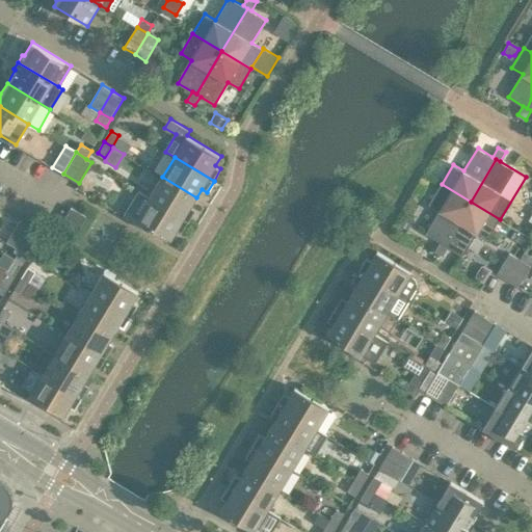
[(196,210),(191,207),(196,197),(162,177),(150,197),(189,221),(196,210)]
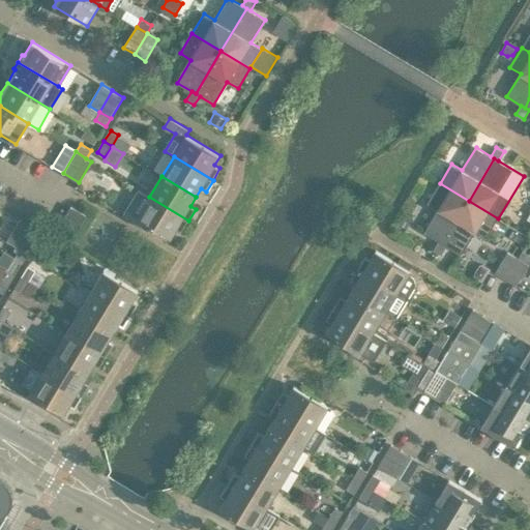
[(428,203),(438,209),(424,232),(439,241),(434,251),(441,255),(447,245),(443,243),(469,201),(440,183),(428,203)]
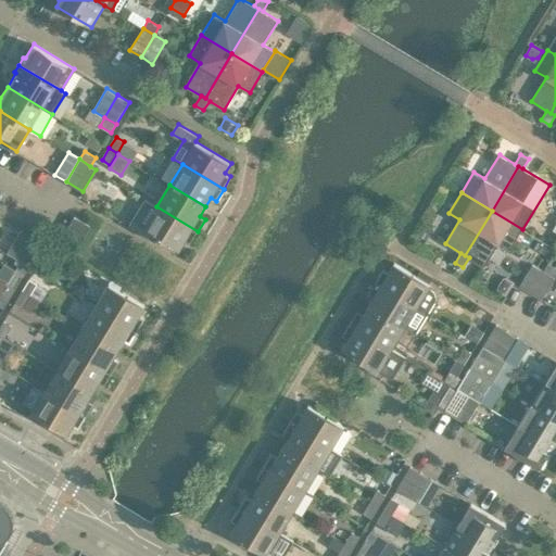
[(179,250),(185,240),(190,243),(198,231),(156,206),(146,200),(129,227),(150,239),(152,234),(179,250)]
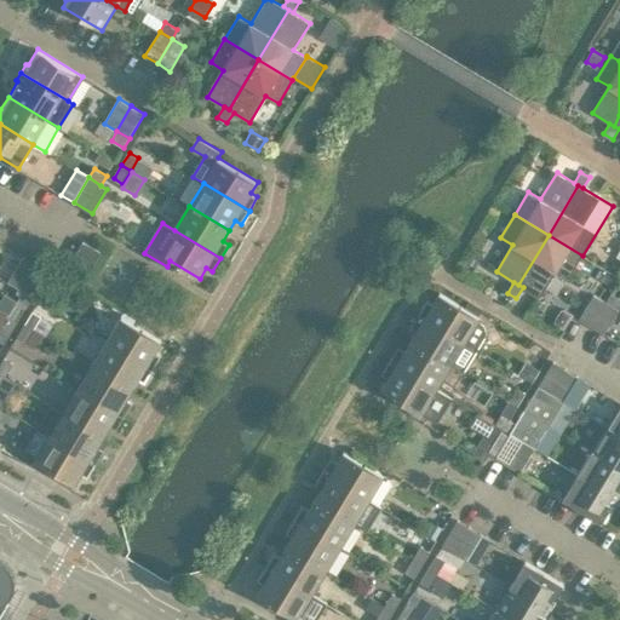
[(518,285),(523,287),(540,298),(556,271),(568,279),(583,256),(549,235),(518,285)]
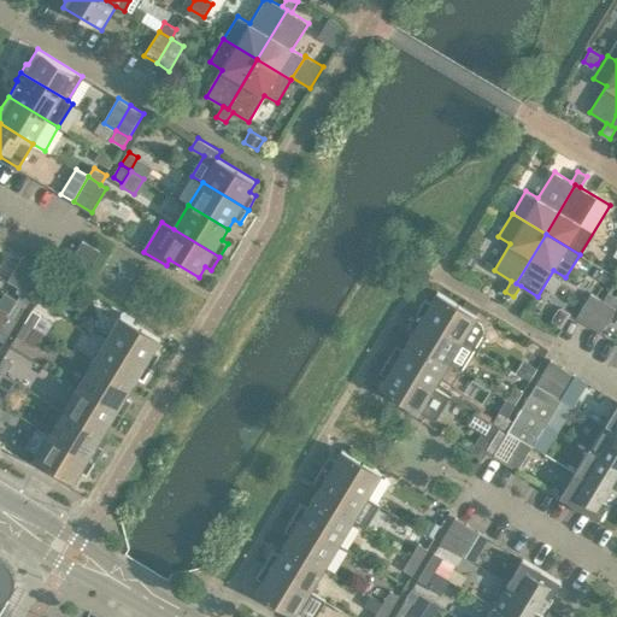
[(93,265),(101,252),(83,241),(75,256),(93,265)]
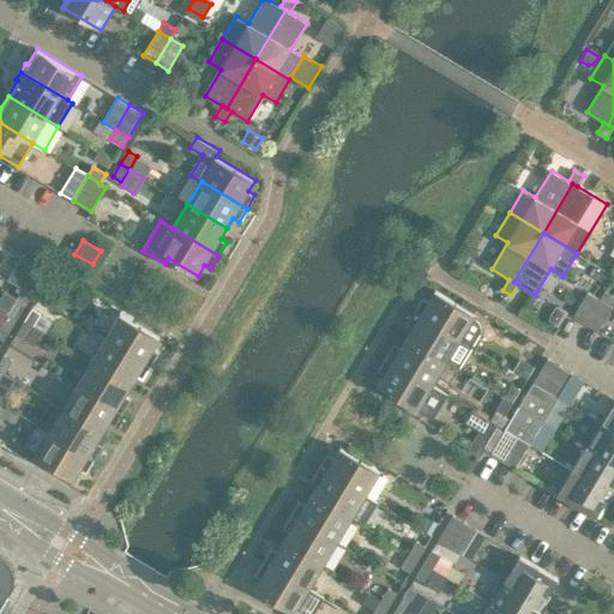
[(23,254),(8,280),(20,287),(35,262),(23,254)]
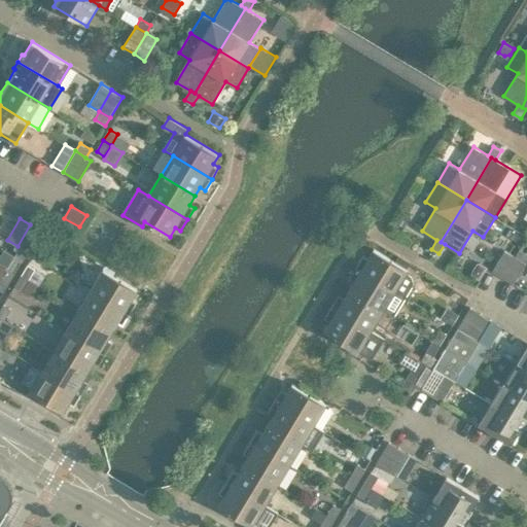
[(28,252),(41,232),(30,224),(18,246),(28,252)]
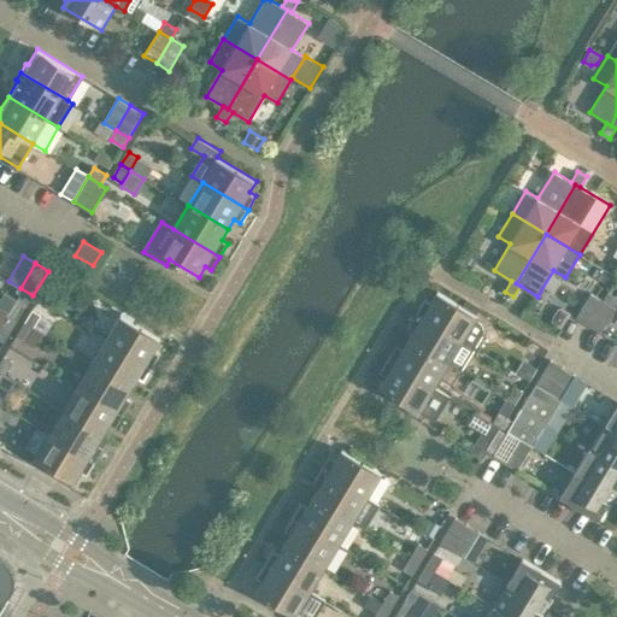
[(477,315),(438,292),(432,303),(425,298),(417,312),(475,346),(483,331),(485,328),(483,322),(479,318),(476,317),(477,315)]
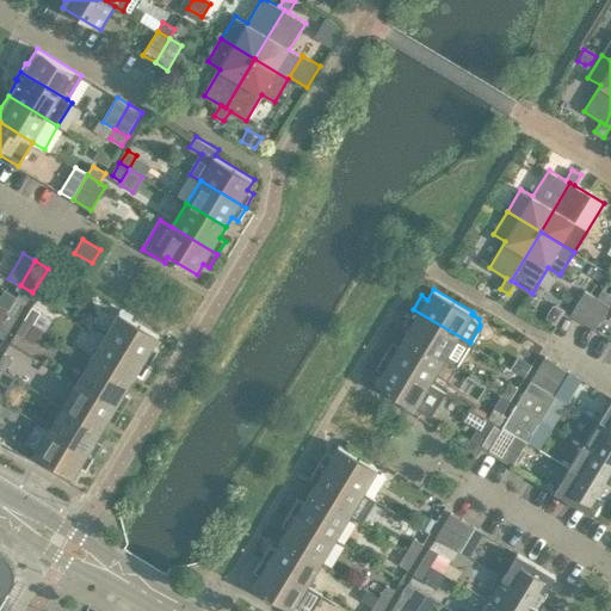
[(610,292),(603,289),(598,297),(610,306),(610,302),(610,292)]
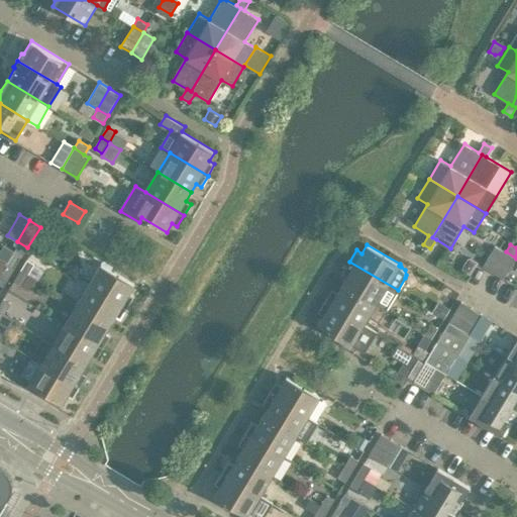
[(506,251),(496,245),(483,267),(493,273),(506,251)]
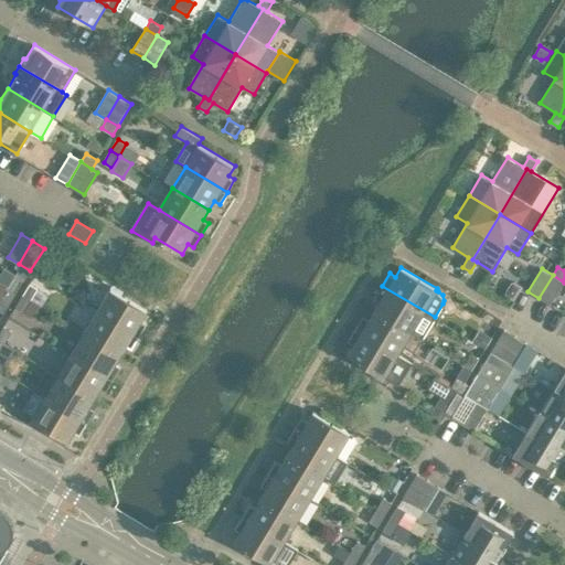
[(24,280),(16,275),(9,287),(17,291),(24,280)]
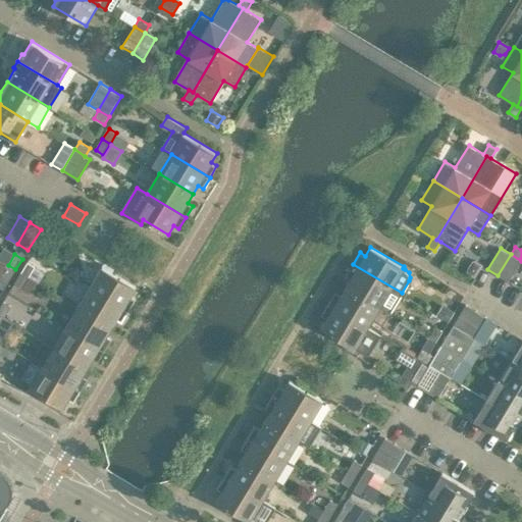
[(521,261),(511,254),(498,275),(509,281),(521,261)]
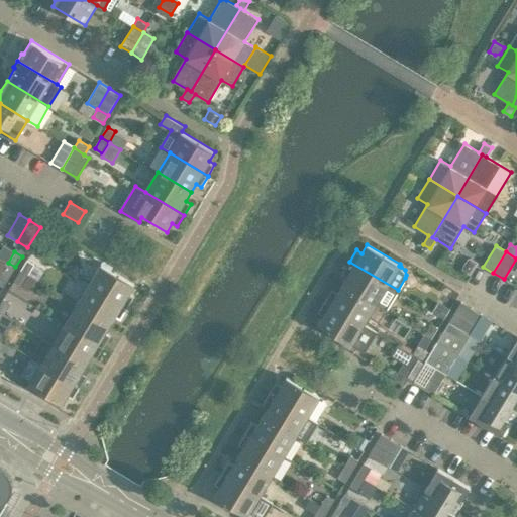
[(478,263),(469,257),(461,269),(471,275),(478,263)]
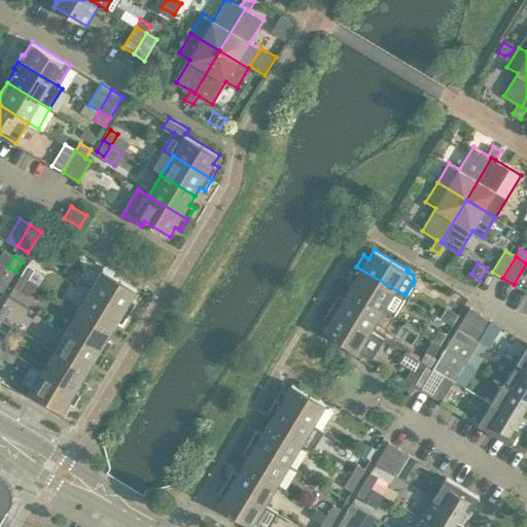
[(36,269),(28,265),(22,276),(29,280),(36,269)]
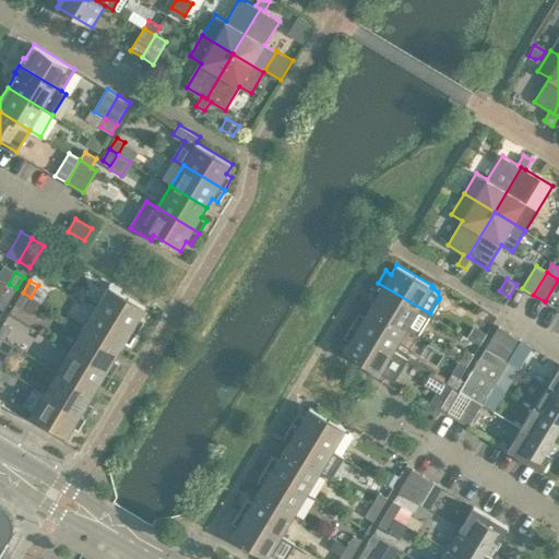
[(370,295),(376,298),(370,307),(406,329),(417,335),(430,313),(378,283),(370,295)]
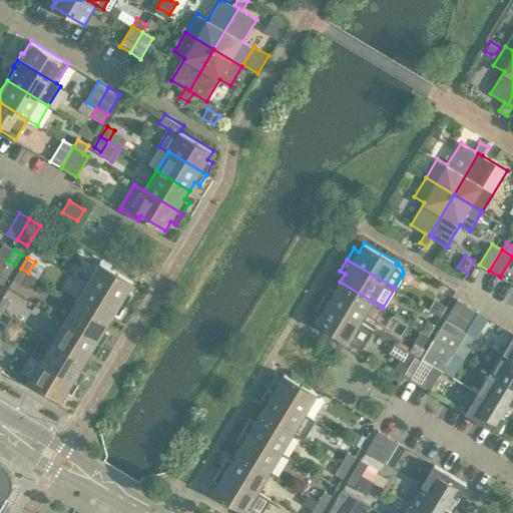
[(1,272),(9,276),(15,265),(8,261),(1,272)]
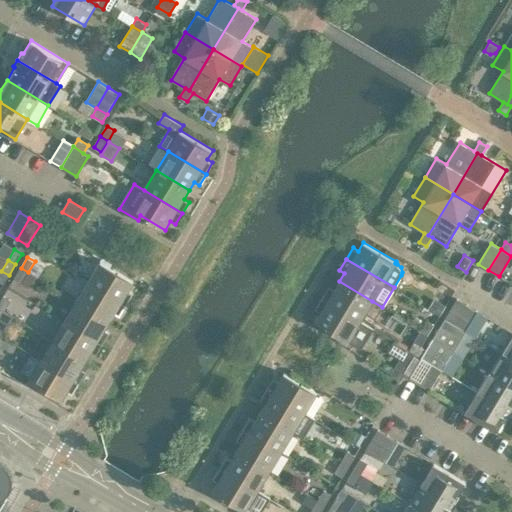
[(133,294),(128,291),(134,282),(101,262),(89,282),(127,305),(133,294)]
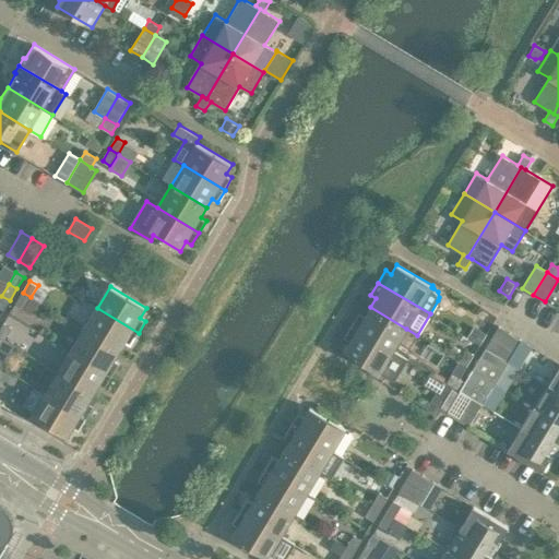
[(15,304),(24,309),(24,308),(31,297),(23,293),(15,304)]
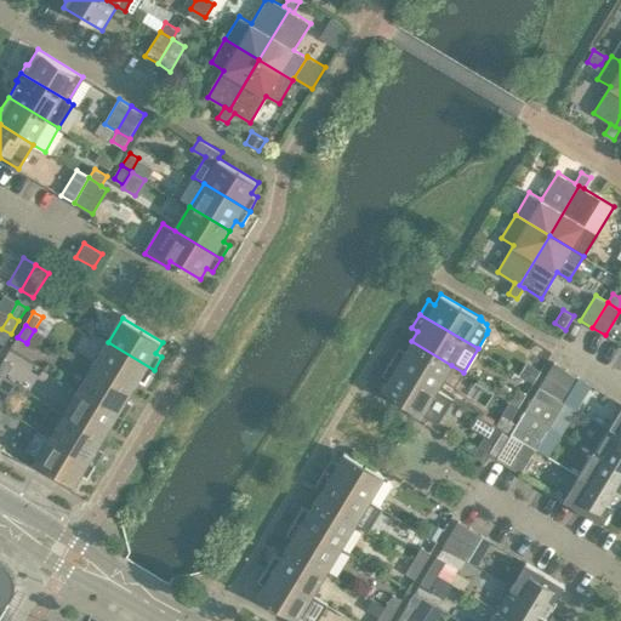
[(1,329),(0,330),(0,341),(5,345),(11,334),(1,329)]
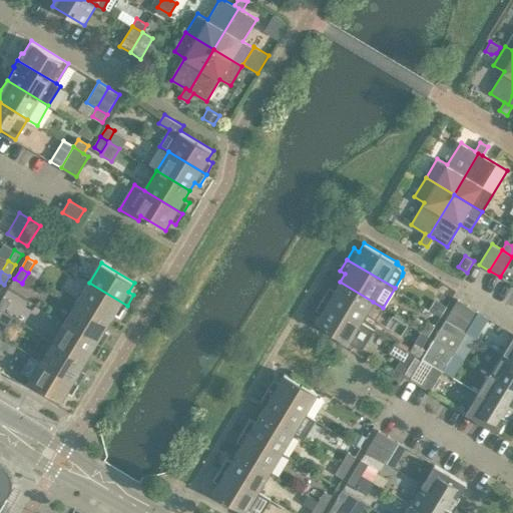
[(28,273),(22,283),(29,287),(35,277),(28,273)]
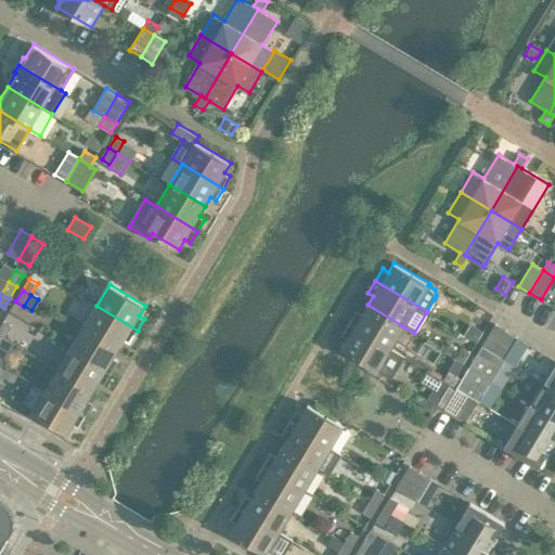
[(362,314),(357,310),(349,323),(390,348),(403,326),(368,305),(362,314)]
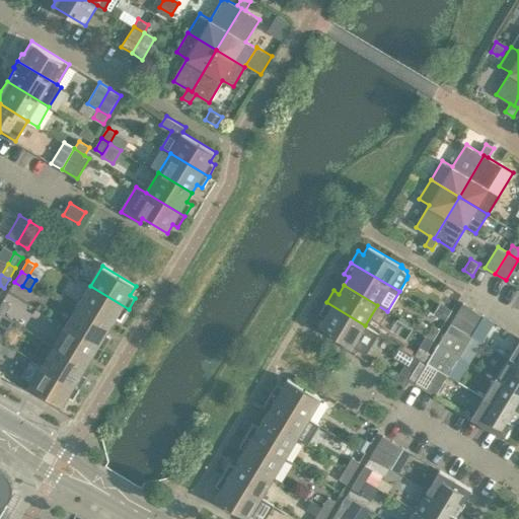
[(117,317),(122,320),(129,309),(90,286),(78,306),(112,325),(117,317)]
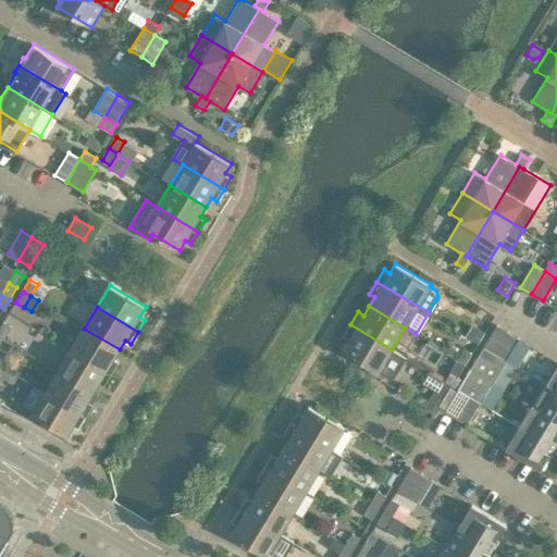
[(12,326),(4,322),(0,327),(0,335),(5,338),(12,326)]
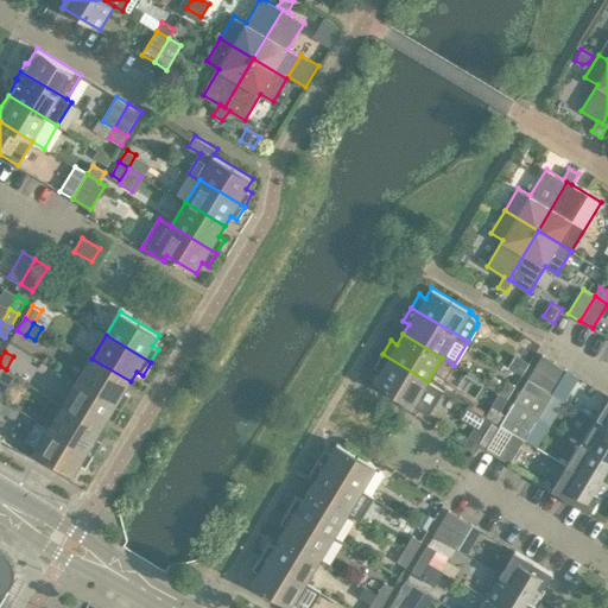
[(375,367),(381,371),(374,381),(428,413),(443,390),(428,381),(382,354),(375,367)]
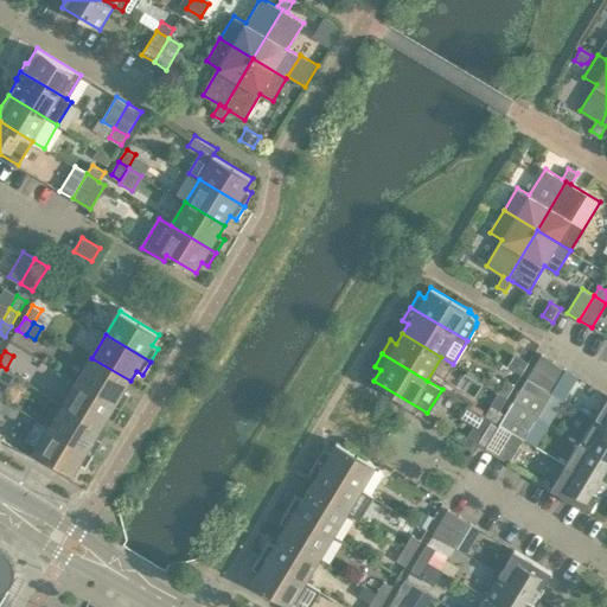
[(515,353),(508,365),(522,374),(529,362),(515,353)]
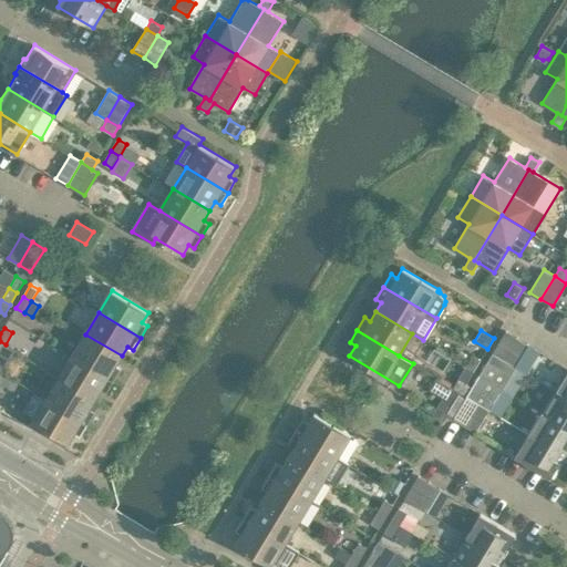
[(504,360),(517,338),(506,330),(493,353),(504,360)]
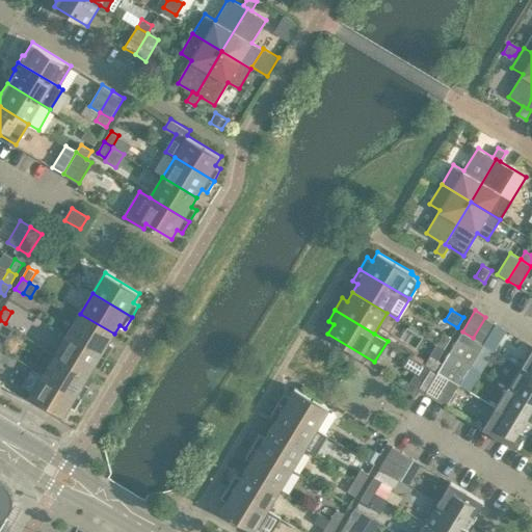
[(114,346),(109,343),(114,334),(80,314),(68,334),(107,357),(114,346)]
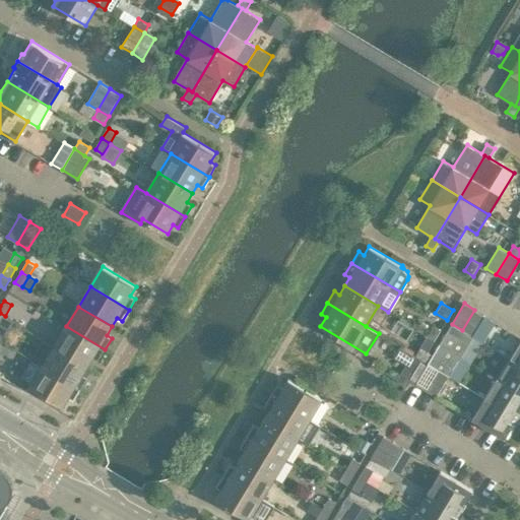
[(472,336),(485,316),(474,310),(462,330),(472,336)]
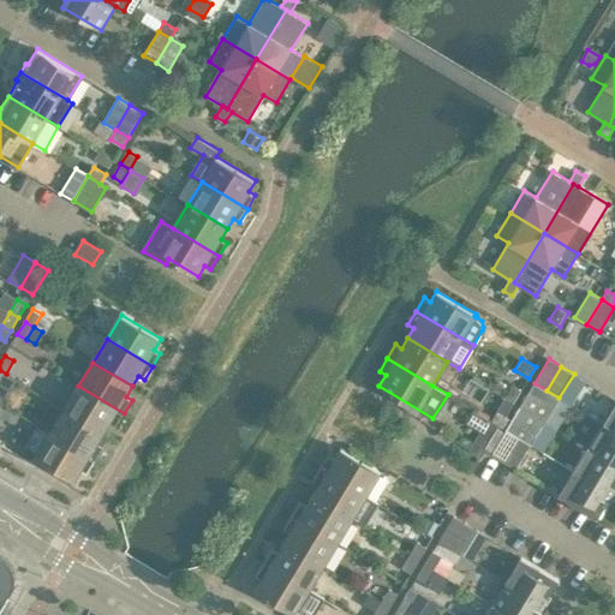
[(521,389),(513,384),(506,396),(514,402),(521,389)]
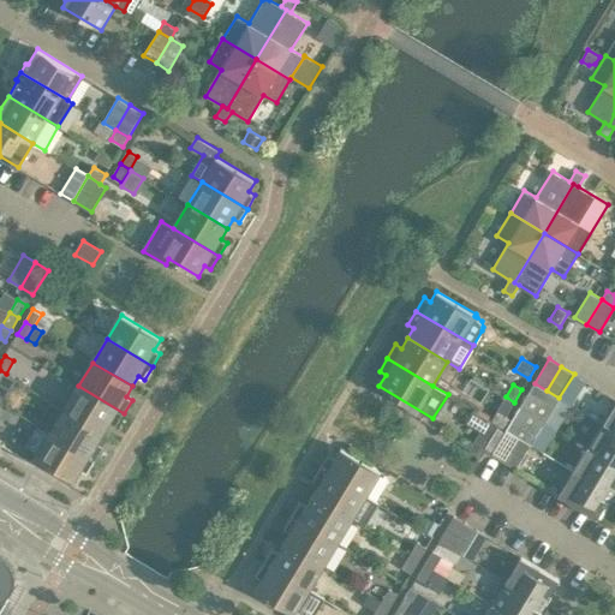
[(109,423),(115,427),(124,413),(78,386),(64,408),(103,433),(109,423)]
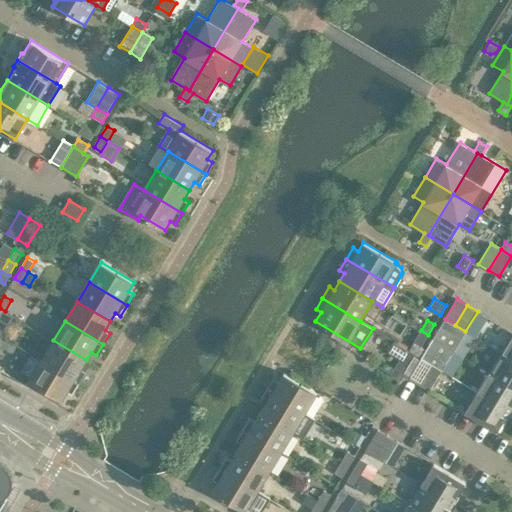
[(433,338),(454,350),(464,333),(444,321),(433,338)]
